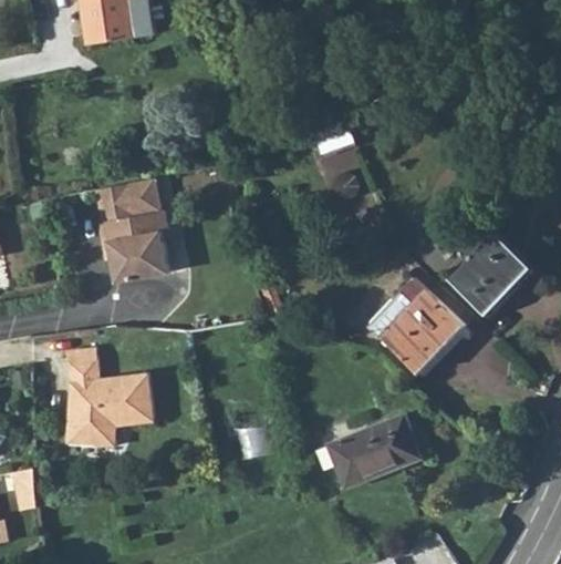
[(76,0),(84,45),(132,38),(127,9),(125,0),(76,0)]
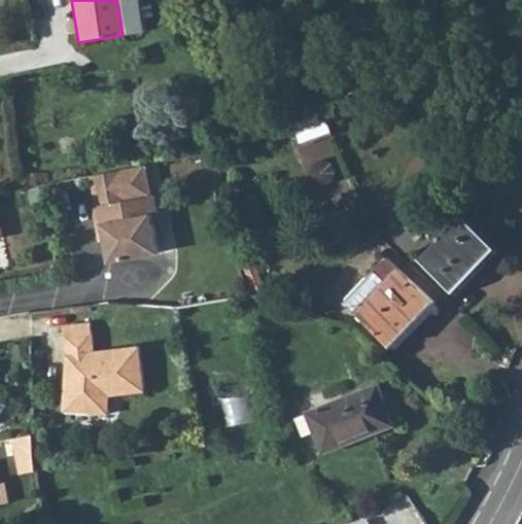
[(132,6),(131,0),(116,0),(118,8),(132,6)]
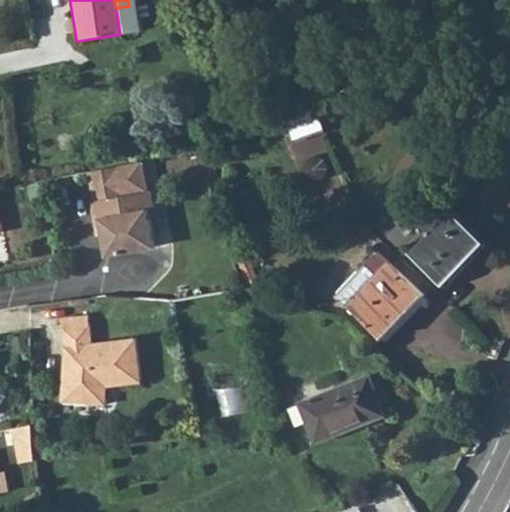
[(318,118),(287,126),(290,139),(322,131),(318,118)]
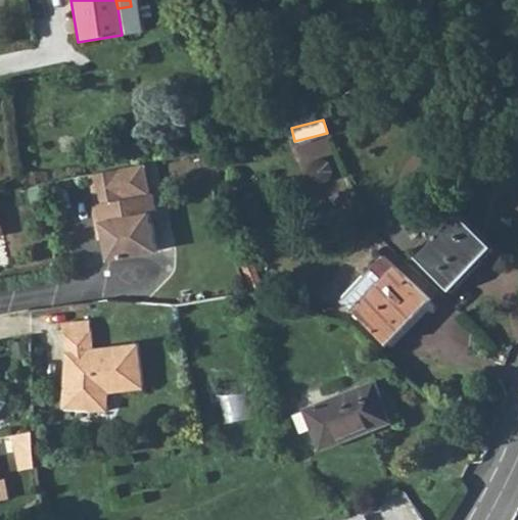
[(136,168),(81,178),(86,208),(84,208),(86,224),(91,223),(94,238),(99,266),(149,256),(141,214),(146,213),(144,198),(141,198),(136,168)]
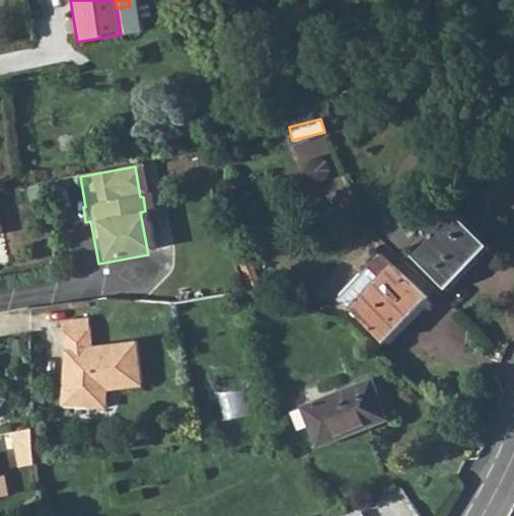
[(484,245),(444,210),(433,221),(440,227),(411,260),(443,290),(484,245)]
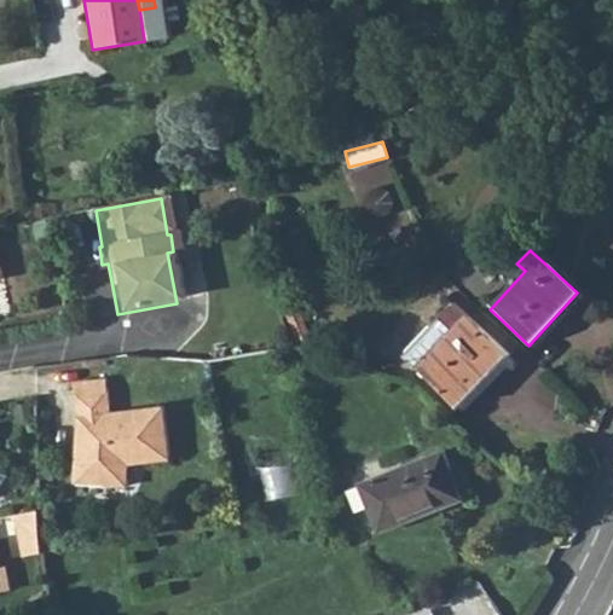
[(505,358),(446,302),(398,354),(456,411),(505,358)]
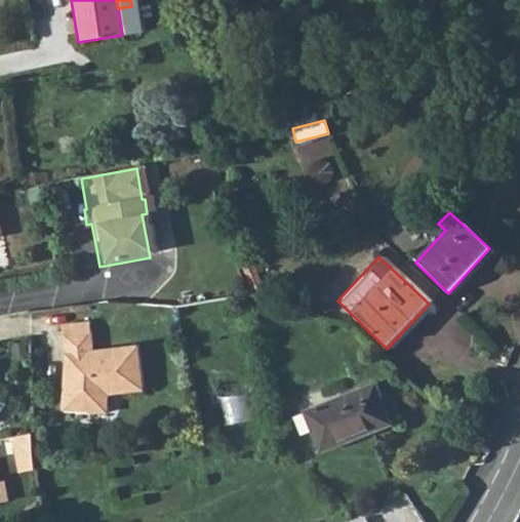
[(86,321),(58,325),(63,354),(68,389),(62,390),(60,410),(105,412),(106,394),(142,389),(135,344),(90,351),(86,321)]
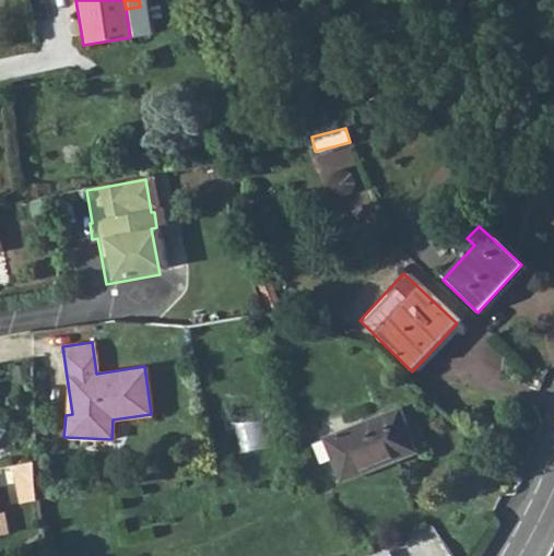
[(412,452),(396,410),(318,440),(336,484),(412,452)]
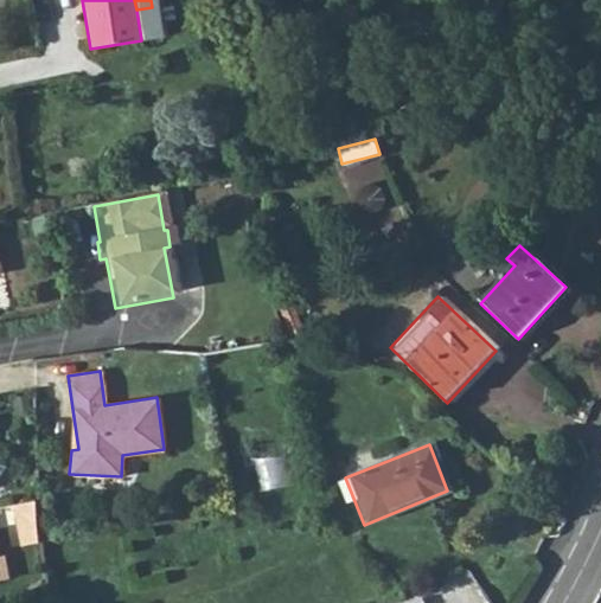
[(36,527),(34,504),(14,508),(19,531),(36,527)]
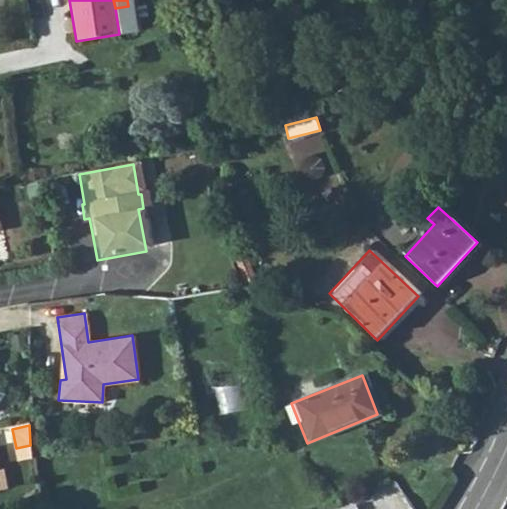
[(31,458),(30,445),(16,448),(19,462),(31,460),(31,458)]
